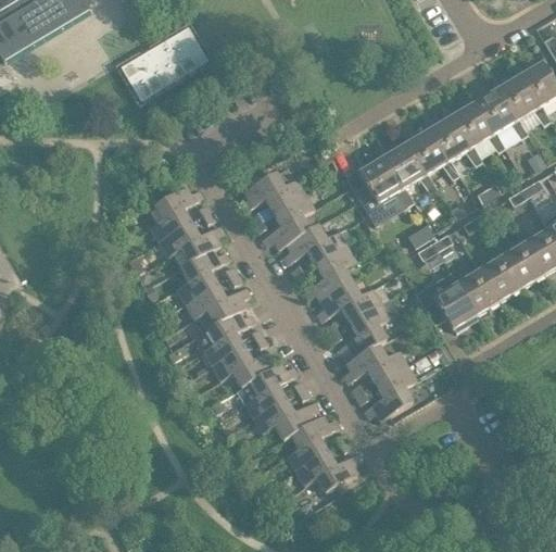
[(0,0),(0,55),(3,61),(4,60),(3,60),(88,9),(89,10),(90,9),(85,0),(0,0)]
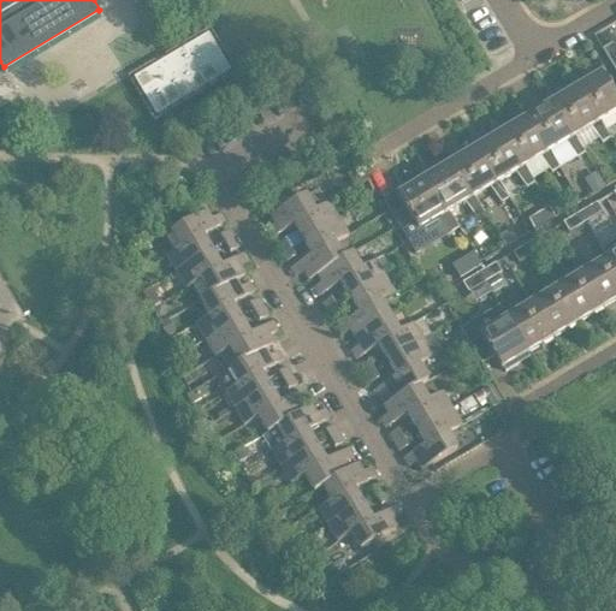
[(207,29),(132,73),(154,111),(230,66),(207,29)]
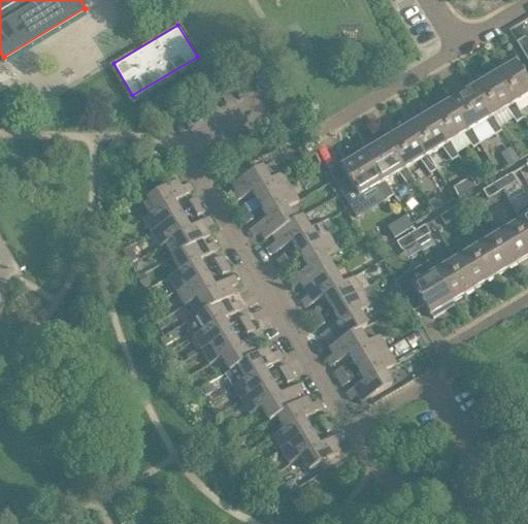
[(527,59),(527,35),(526,32),(516,38),(527,59)]
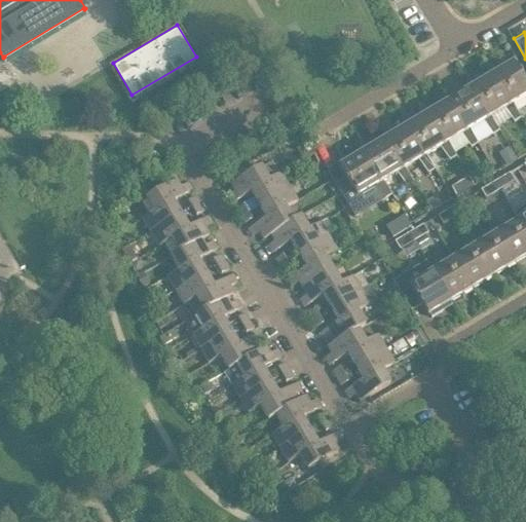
[(520,114),(512,100),(525,90),(525,81),(513,60),(490,72),(508,102),(504,104),(514,118),(520,114)]
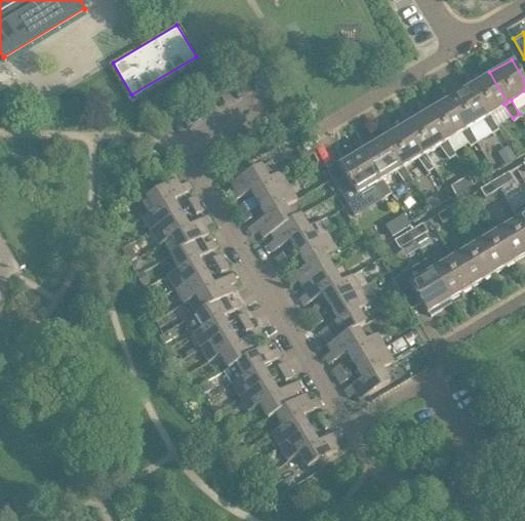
[(507,102),(489,72),(468,85),(485,115),(482,117),(491,130),(497,126),(489,112),(503,104),(507,102)]
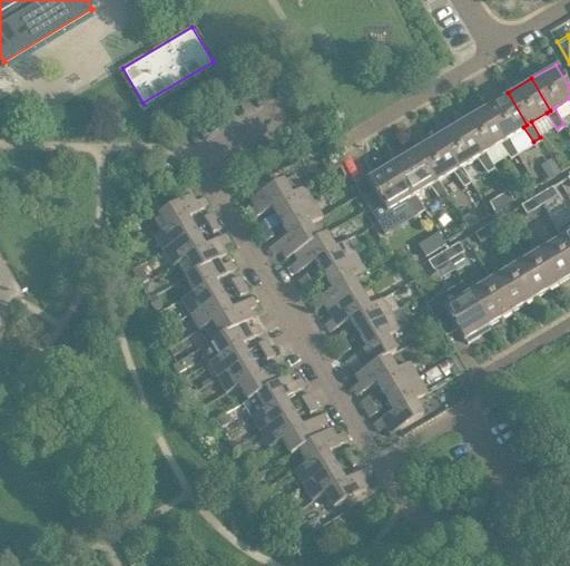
[(503,138),(500,140),(510,155),(517,152),(508,136),(523,127),(527,125),(508,93),(484,107),(503,138)]
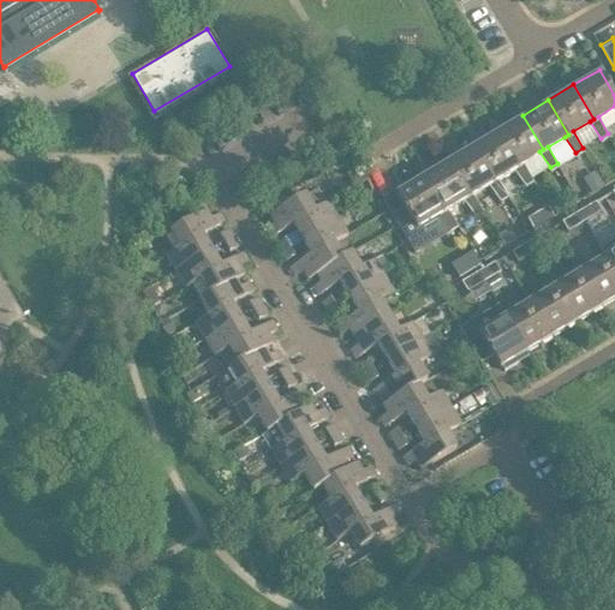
[(532,178),(523,161),(539,151),(543,149),(523,115),(497,130),(518,165),(514,167),(525,183),(532,178)]
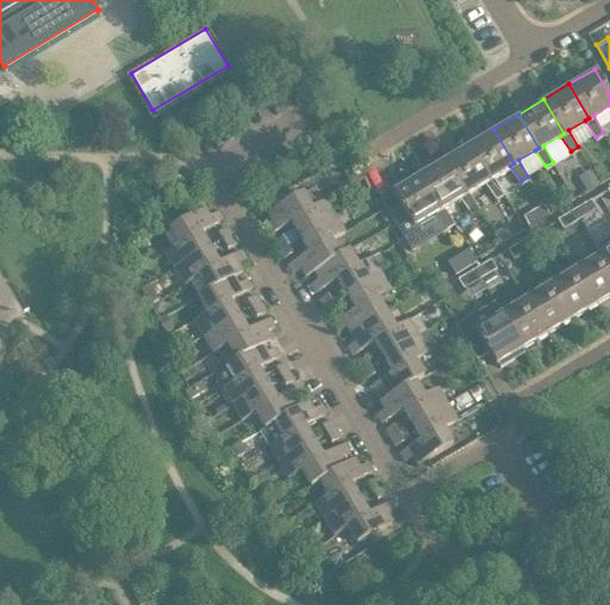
[(493,129),(468,144),(489,178),(485,180),(496,195),(503,192),(493,175),(510,166),(514,163),(493,129)]
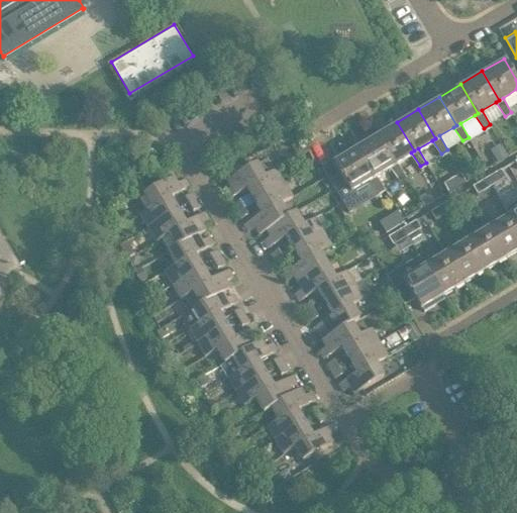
[(414,150),(397,122),(376,134),(393,164),(390,166),(399,179),(405,175),(397,161),(411,152),(414,150)]
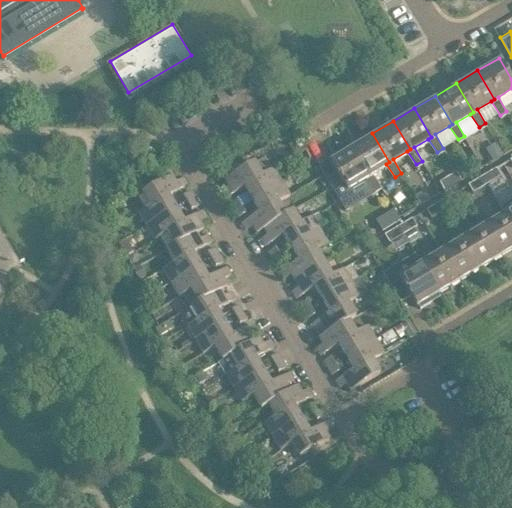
[(372,133),(351,146),(368,174),(365,176),(374,189),(381,186),(372,172),(386,164),(389,162),(372,133)]
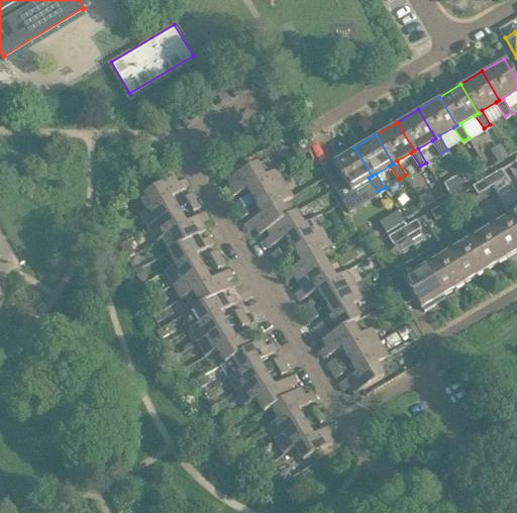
[(507,152),(502,144),(492,150),(497,159),(507,152)]
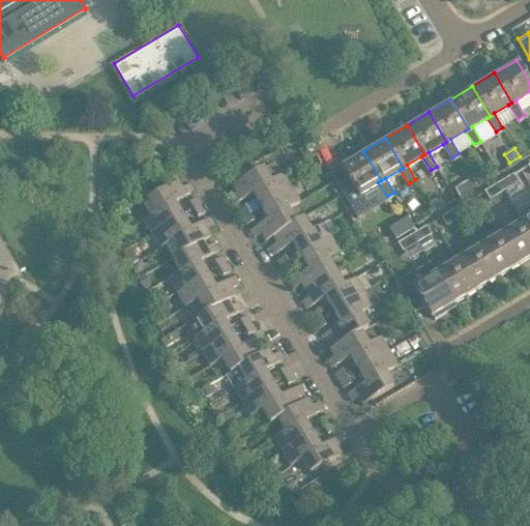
[(356,196),(364,210),(373,205),(363,191),(378,182),(381,180),(363,151),(342,165),(345,170),(356,188),(359,194),(356,196)]
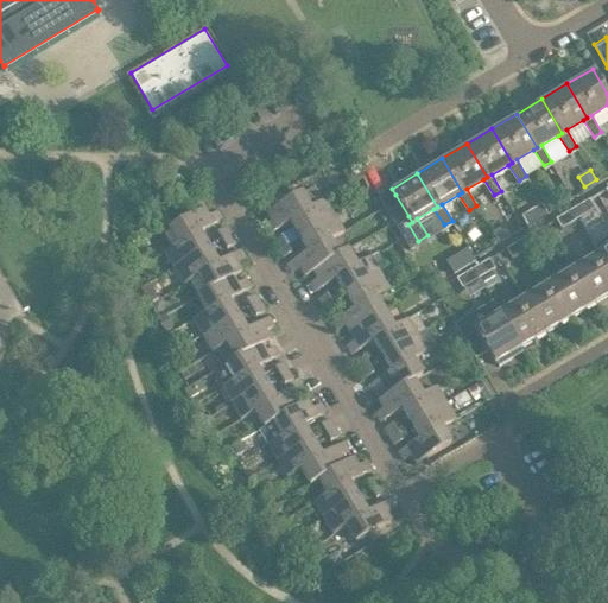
[(310,204),(310,203),(301,188),(266,209),(271,217),(263,222),(267,230),(290,217),(289,217),(310,204)]
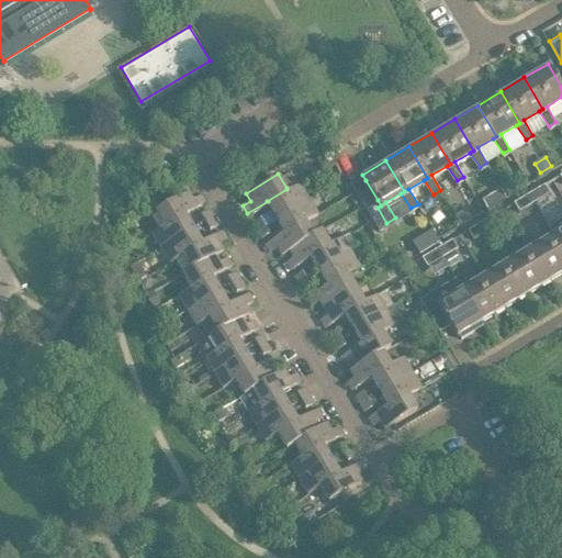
[(276,215),(307,196),(299,180),(287,188),(287,189),(267,201),(268,201),(276,215)]
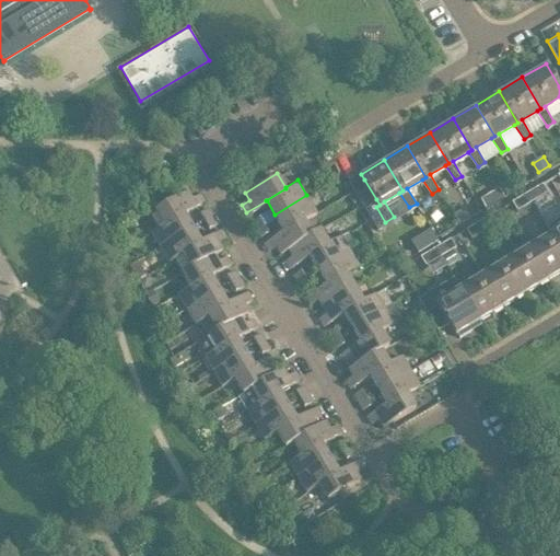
[(376,199),(364,180),(352,186),(364,206),(376,199)]
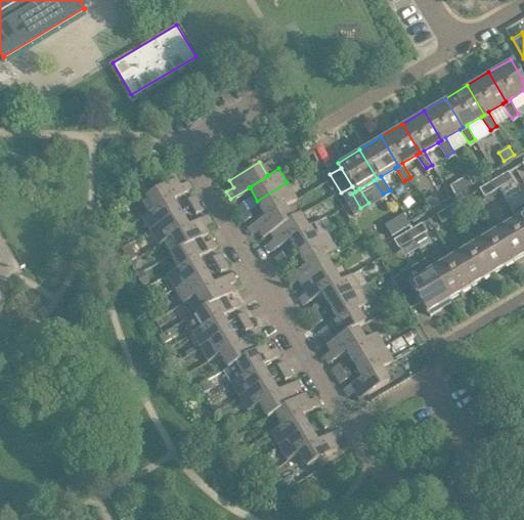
[(497,184),(512,176),(507,169),(492,177),(497,184)]
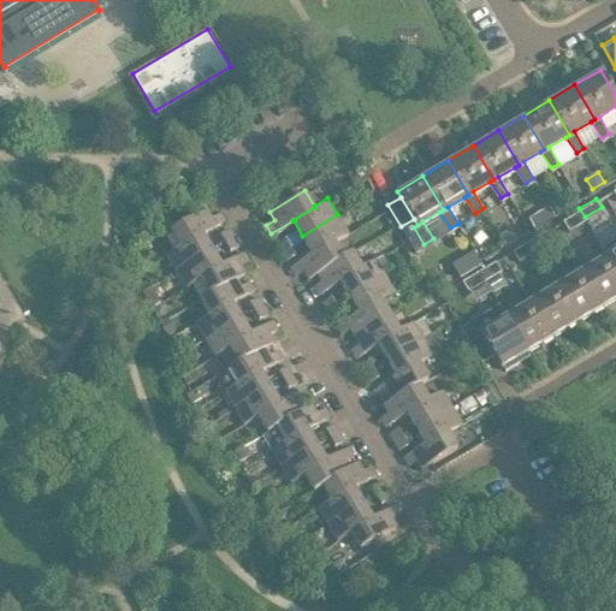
[(534,224),(554,212),(548,203),(528,215),(534,224)]
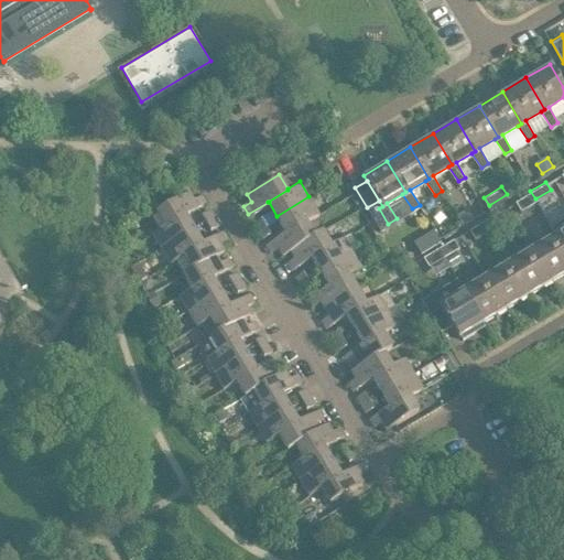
[(164,223),(165,224),(184,212),(185,213),(205,200),(201,192),(193,197),(188,190),(155,208),(164,223)]
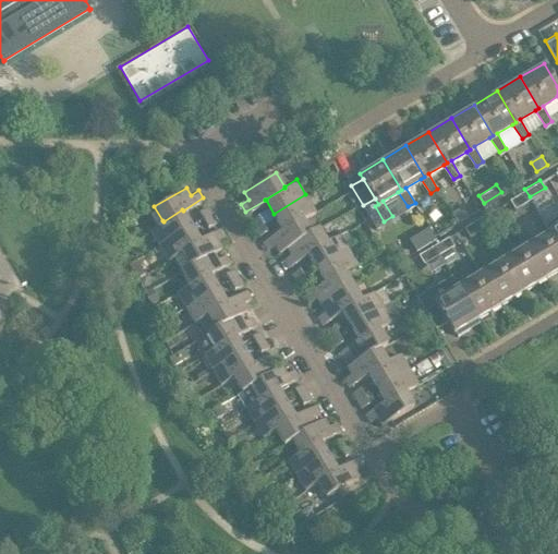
[(514,206),(530,196),(524,189),(510,197),(514,206)]
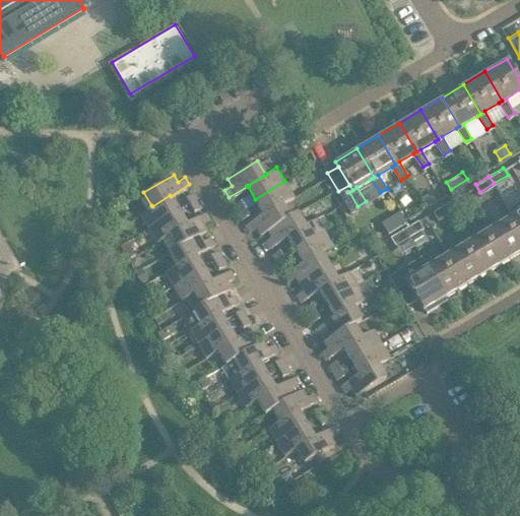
[(281,201),(294,195),(284,181),(255,199),(263,211),(263,212),(281,201)]
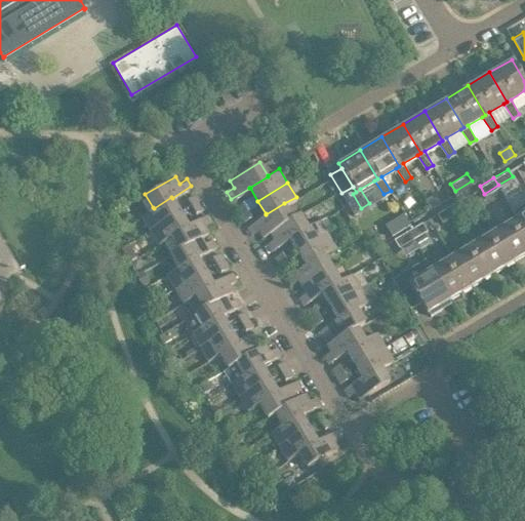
[(434,191),(423,197),(429,206),(439,200),(434,191)]
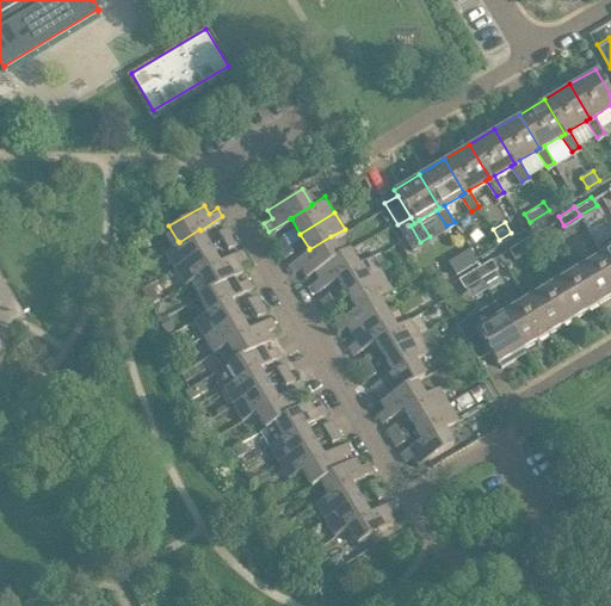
[(222,236),(232,232),(227,223),(217,229),(222,236)]
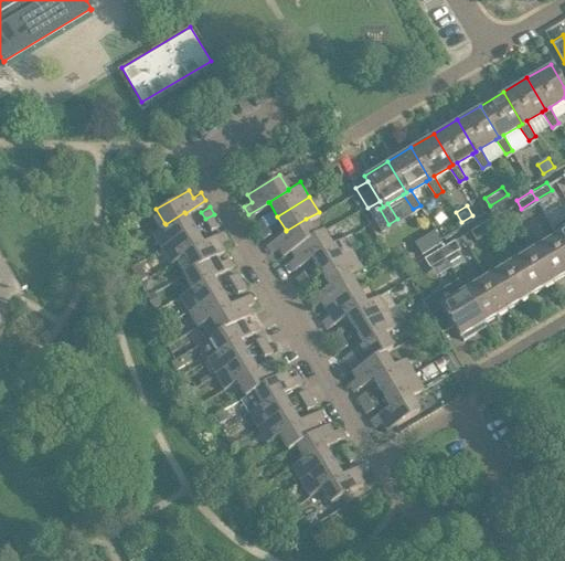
[(490,228),(505,218),(500,210),(484,219),(490,228)]
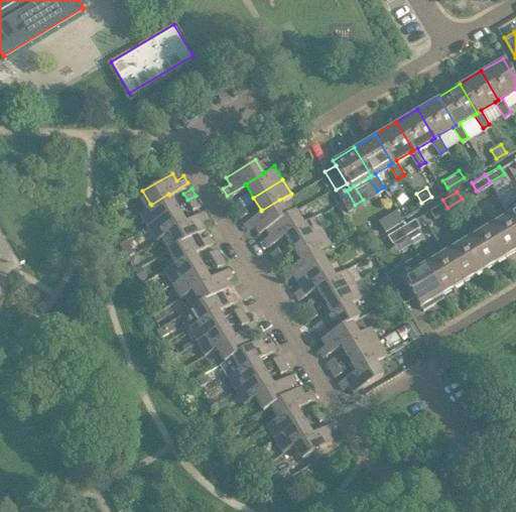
[(176,207),(169,195),(168,194),(151,205),(150,204),(139,211),(147,225),(176,207)]
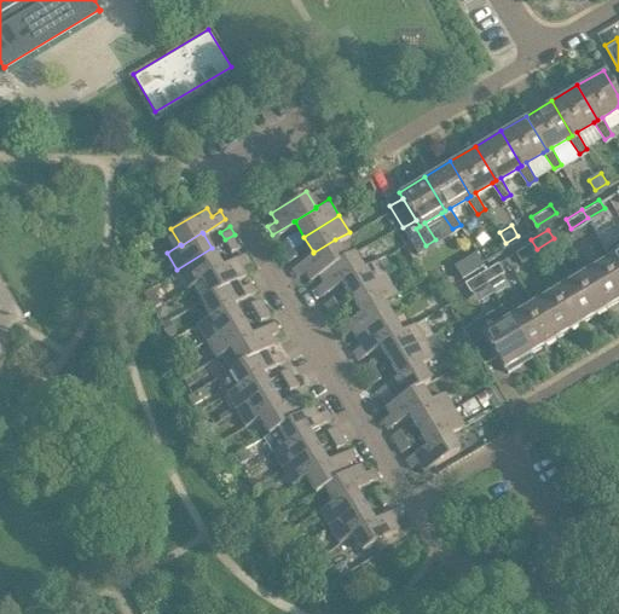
[(230,248),(239,243),(235,235),(225,239),(230,248)]
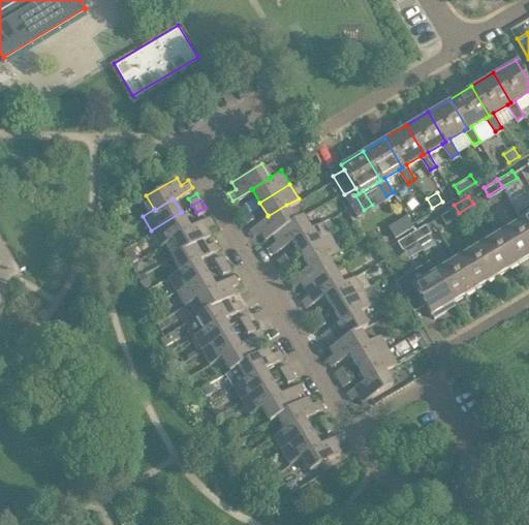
[(241,214),(248,209),(244,202),(236,207),(241,214)]
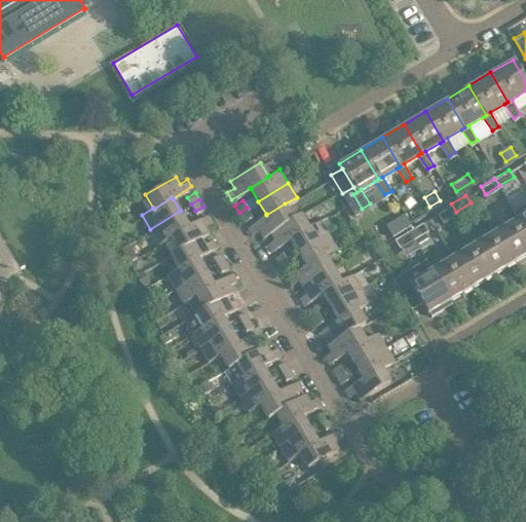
[(525,230),(525,202),(514,210),(518,217),(525,230)]
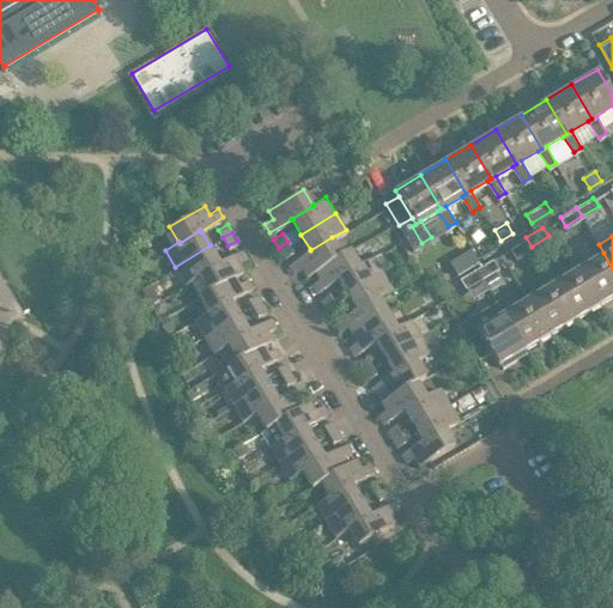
[(341,253),(332,237),(310,250),(310,249),(287,262),(292,271),(302,266),(307,274),(315,269),(315,268),(341,253)]
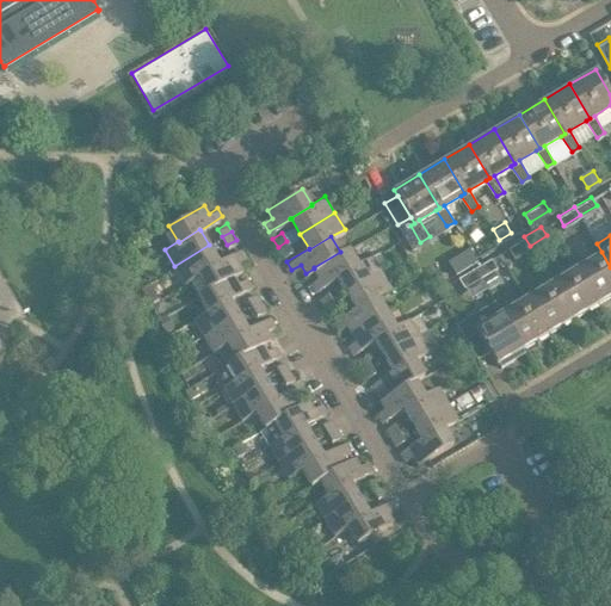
[(513,255),(530,246),(524,236),(508,246),(513,255)]
